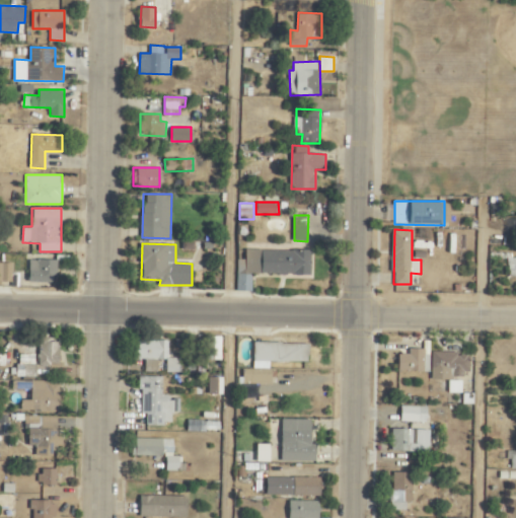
[(311,275),(311,250),(246,249),(246,260),(238,259),(237,275),(243,275),(243,291),(252,291),(252,274),(311,275)]
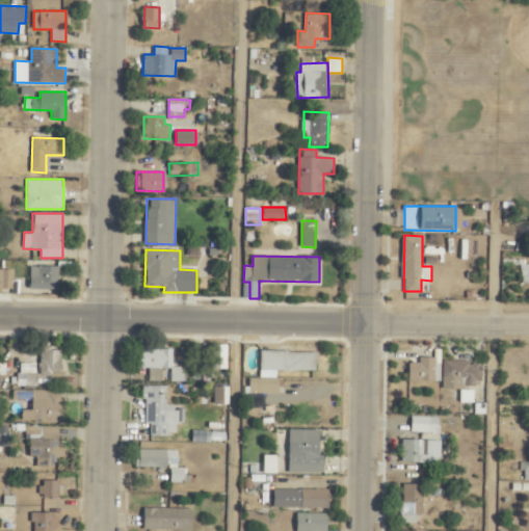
[(57,266),(30,266),(30,289),(57,290),(57,266)]
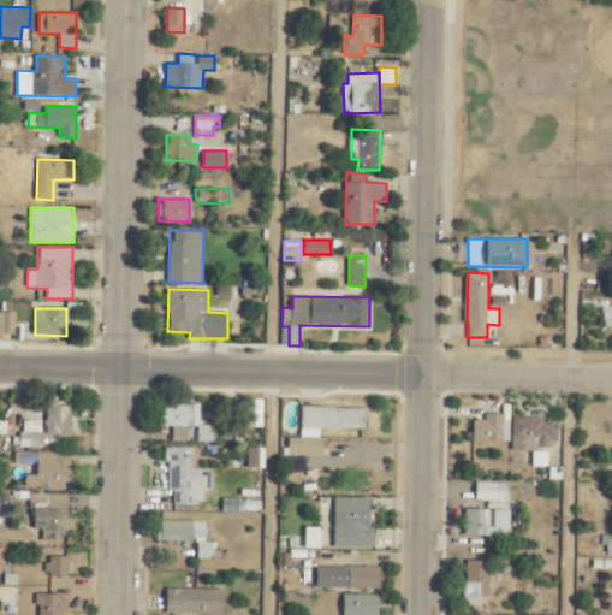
[(16,312),(0,312),(0,333),(15,333),(16,312)]
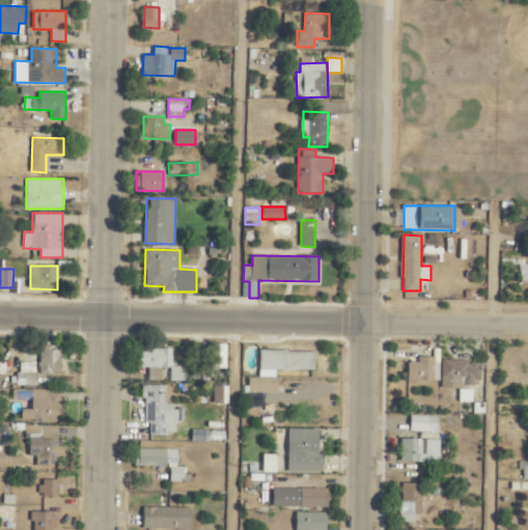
[(226,343),(212,344),(212,368),(227,367),(226,343)]
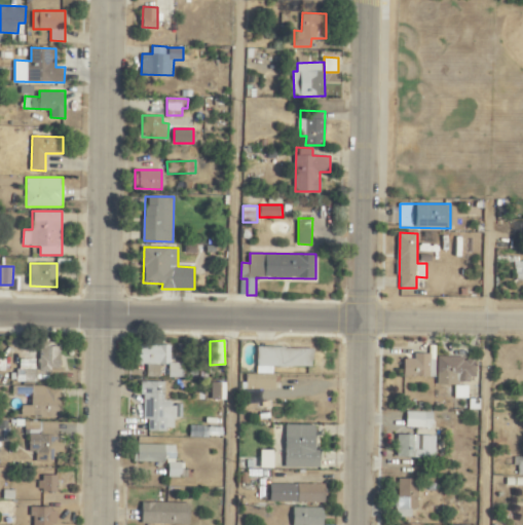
[(60,369),(60,344),(39,344),(40,370),(60,369)]
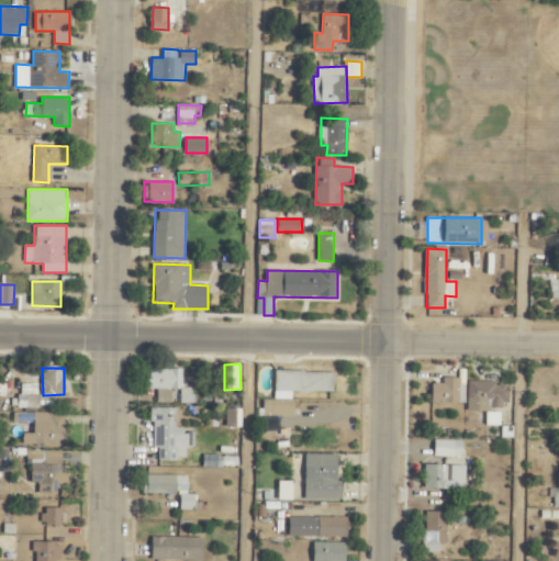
[(197,388),(182,388),(182,368),(146,368),(146,389),(180,389),(180,403),(196,403),(197,388)]
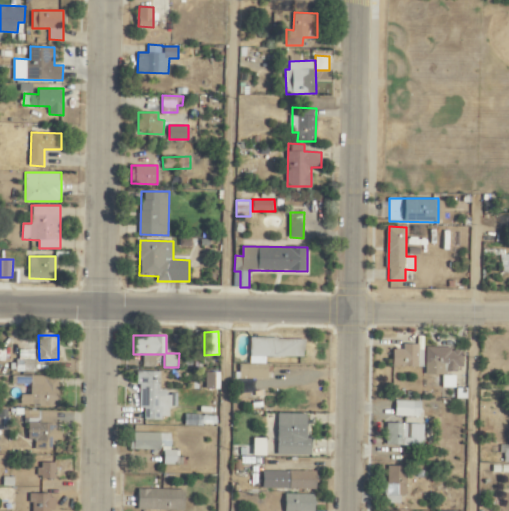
[(305,338),(250,337),(250,364),(240,364),(240,378),(267,378),(267,356),(304,356),(305,338)]
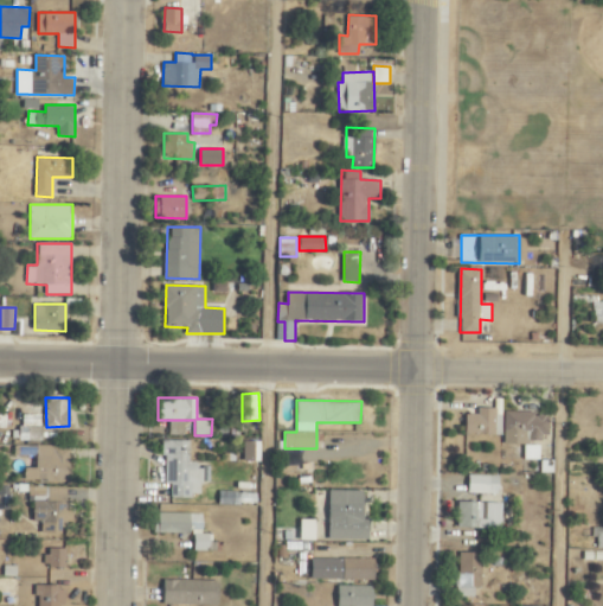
[(466,434),(501,435),(502,418),(496,418),(496,408),(479,407),(478,415),(467,414),(466,434)]
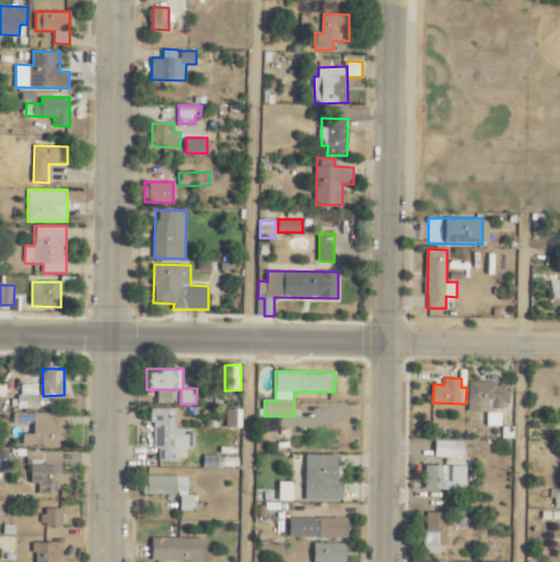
[(469,412),(487,412),(487,426),(502,426),(502,408),(511,408),(511,383),(469,383),(469,412)]
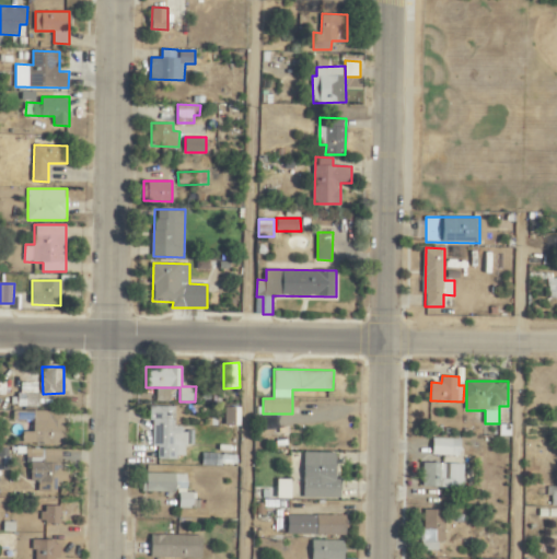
[(38,407),(39,382),(20,382),(19,406),(38,407)]
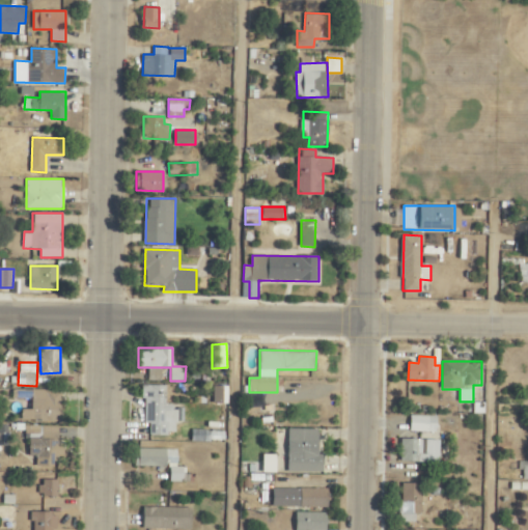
[(166,385),(145,385),(145,423),(150,423),(150,434),(176,434),(176,422),(185,422),(184,407),(167,407),(166,385)]
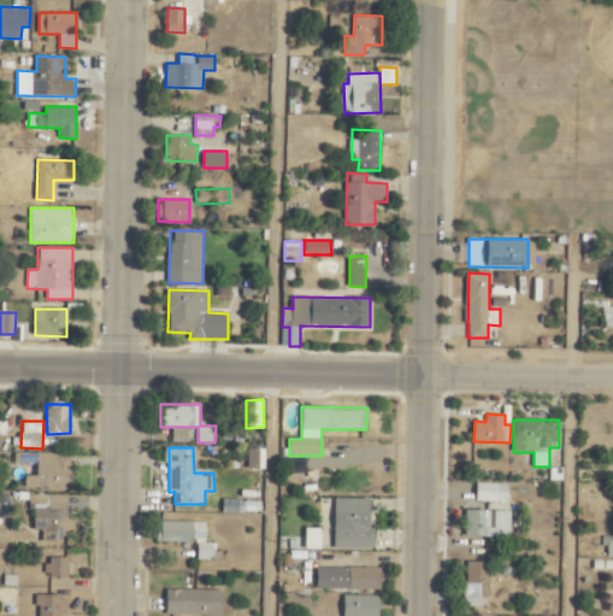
[(70,490),(71,453),(22,452),(22,464),(37,464),(37,475),(27,475),(27,488),(70,490)]
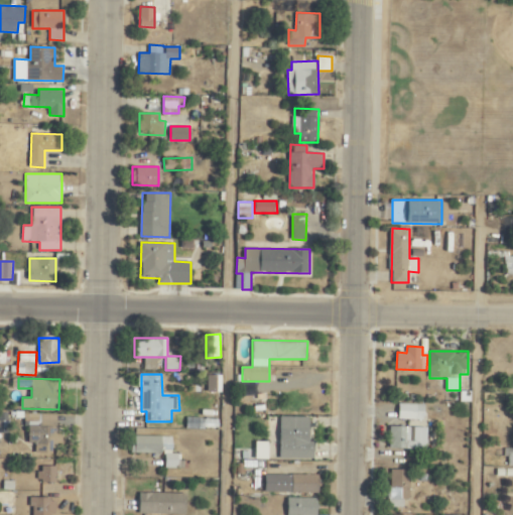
[(399,419),(424,419),(425,403),(399,403),(399,419)]
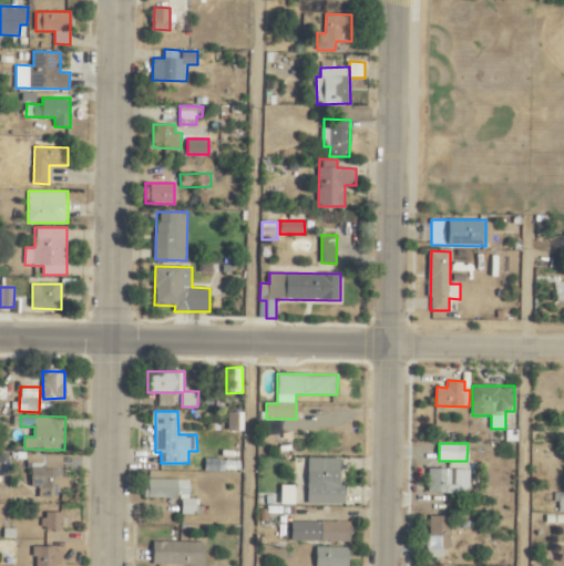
[(0,460),(0,470),(9,471),(9,453),(0,453),(0,460)]
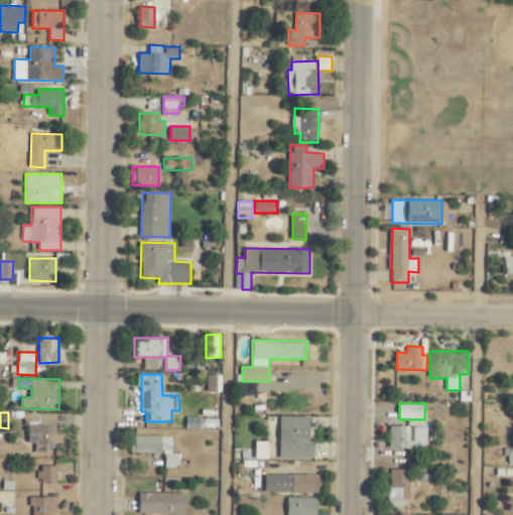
[(28,442),(35,442),(35,452),(59,453),(60,431),(57,431),(57,414),(29,413),(28,442)]
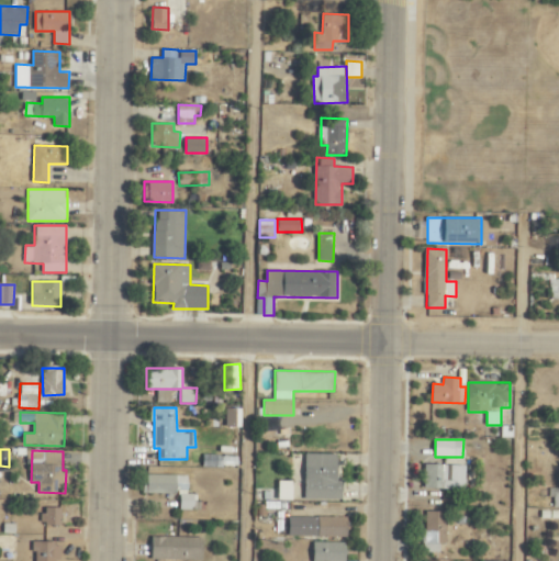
[(343,500),(343,481),(337,481),(337,453),(306,452),(305,498),(343,500)]
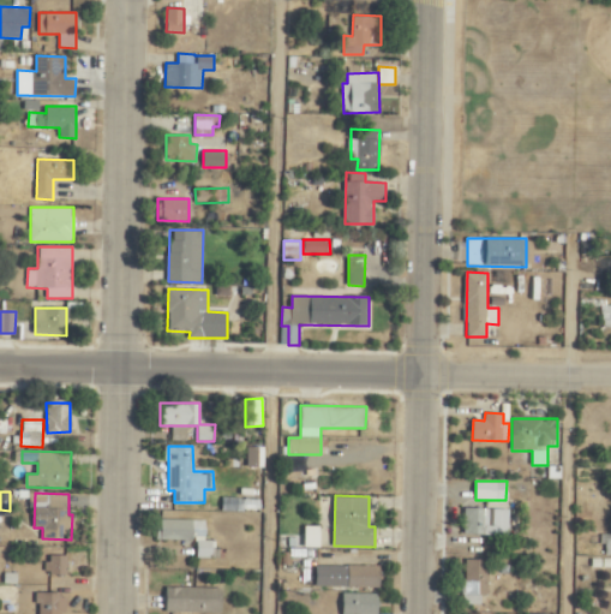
[(509,510),(465,507),(463,534),(509,535),(509,510)]
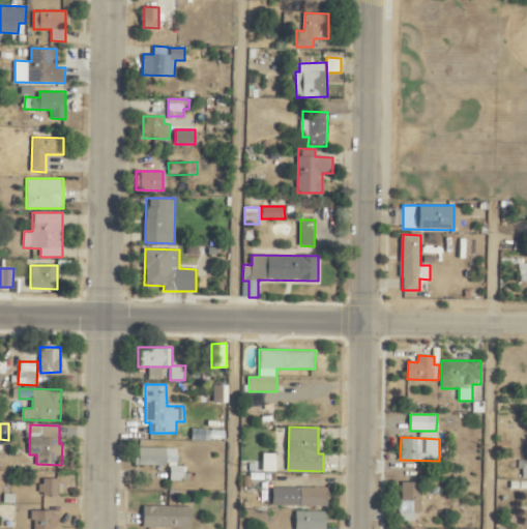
[(170,480),(189,480),(189,472),(182,472),(183,466),(177,466),(177,448),(137,447),(137,465),(170,465),(170,480)]
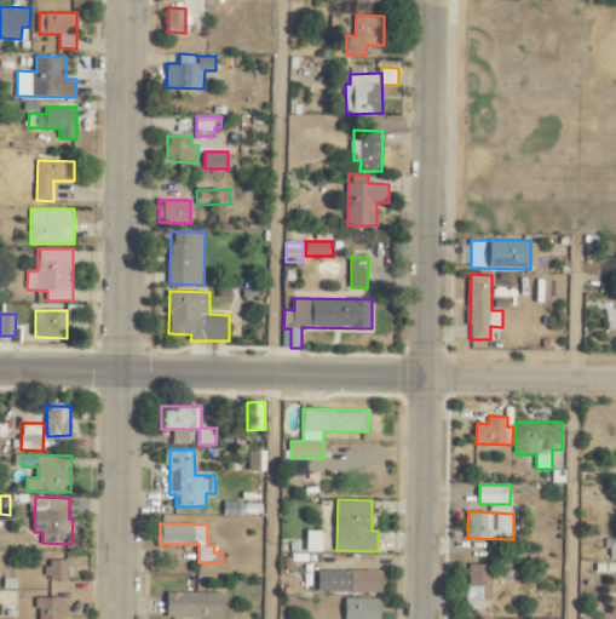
[(306,551),(322,551),(322,531),(306,529),(306,551)]
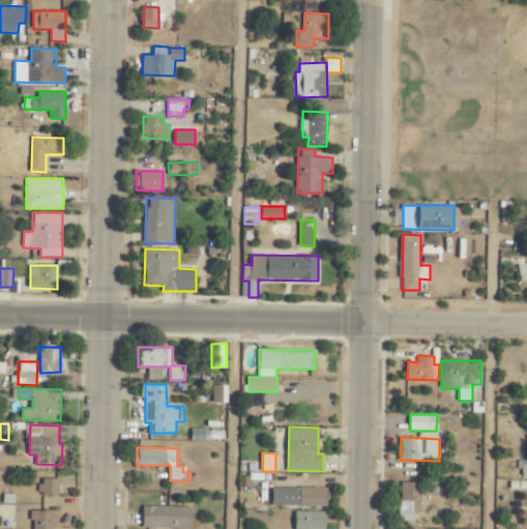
[(58,478),(40,478),(40,495),(58,495),(58,478)]
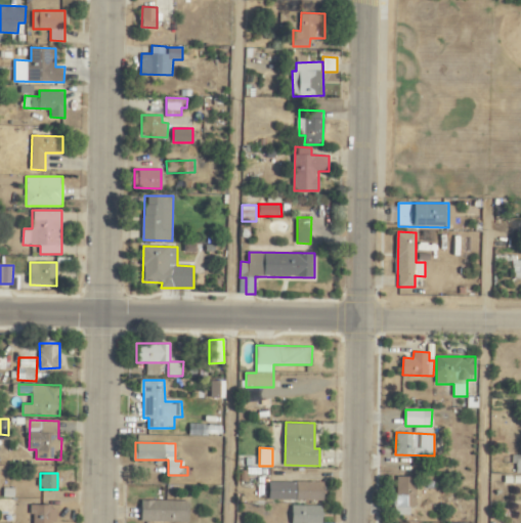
[(417,507),(417,477),(396,477),(396,515),(410,515),(410,507),(417,507)]
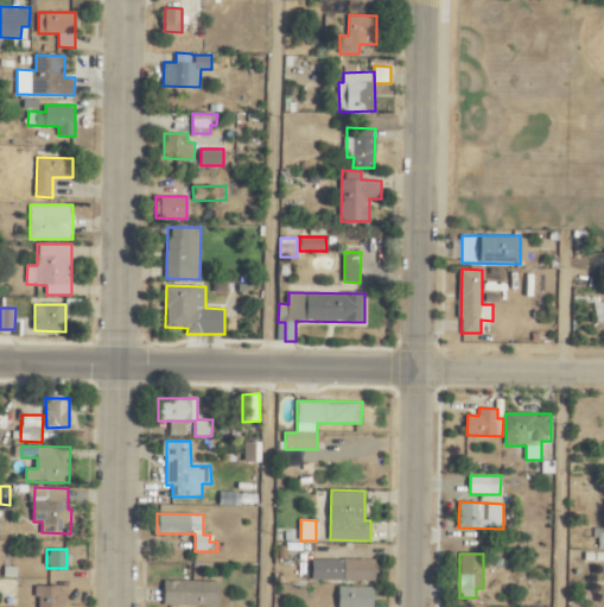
[(338,558),(337,581),(375,581),(375,558),(338,558)]
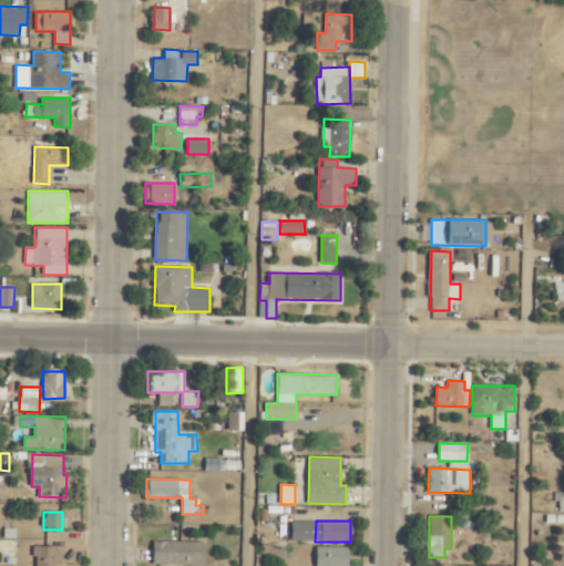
[(205,542),(154,541),(153,564),(204,565),(205,542)]
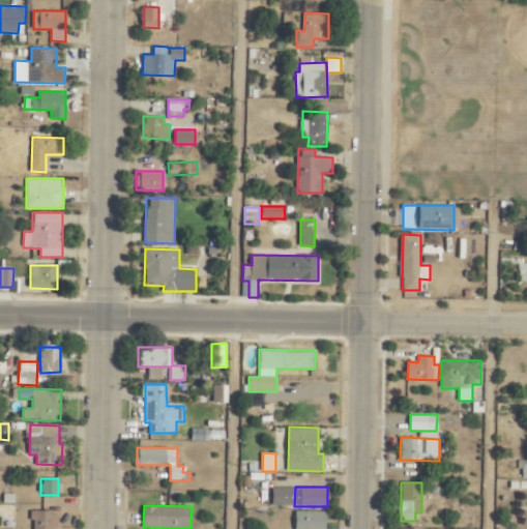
[(32,528),(57,528),(58,511),(33,510),(32,528)]
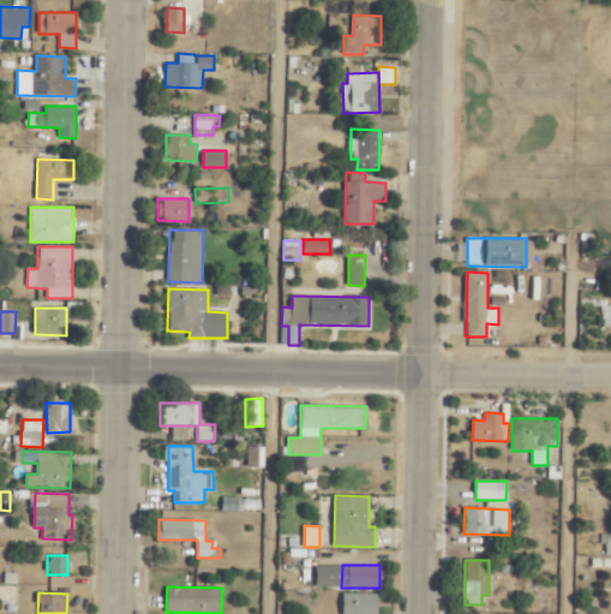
[(377,613),(378,592),(342,592),(342,613),(377,613)]
